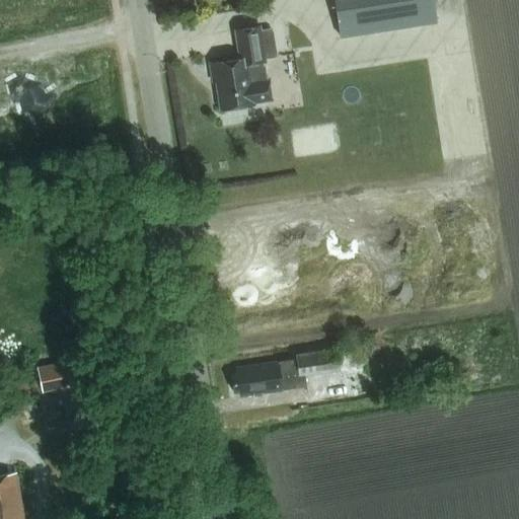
[(335,0),(341,36),(439,21),(435,0),(335,0)]
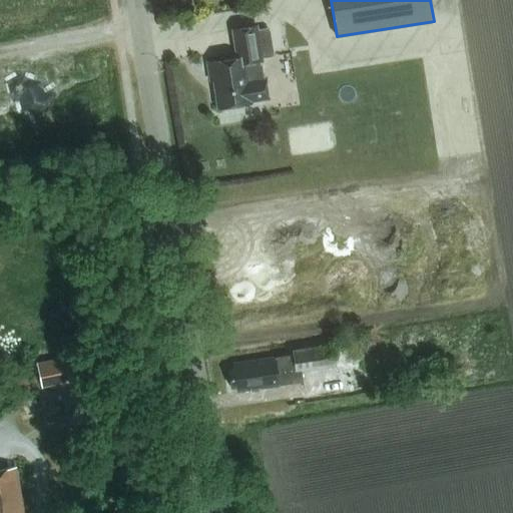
[(258,60),(263,59),(258,26),(233,29),(237,58),(207,63),(210,80),(213,79),(217,106),(251,101),(251,99),(269,97),(266,77),(263,77),(261,62),(258,60)]
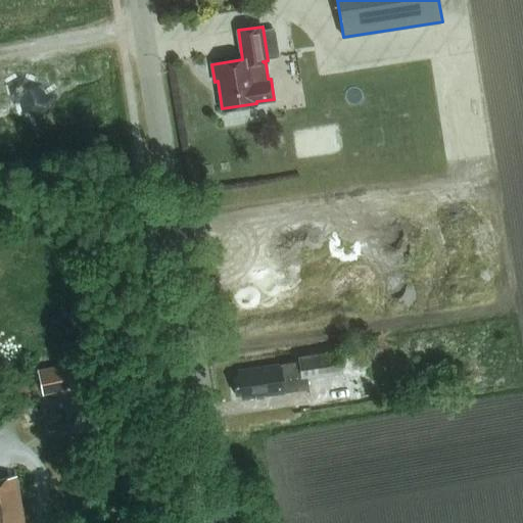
[(286,392),(310,389),(308,377),(343,372),(340,350),(298,357),(299,361),(282,364),(281,362),(239,369),(239,374),(233,375),(236,394),(243,393),(244,399),(286,392)]
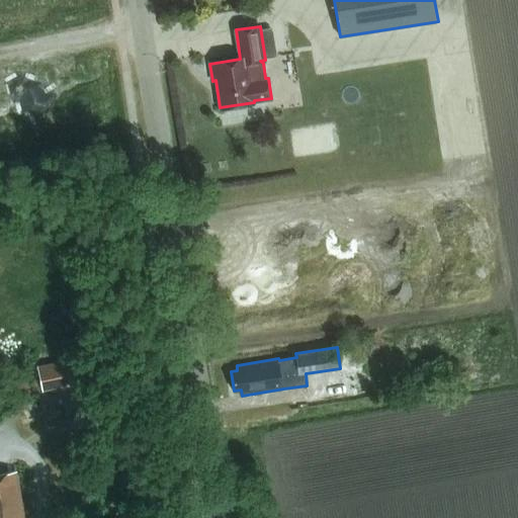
[(74,358),(37,366),(42,392),(79,384),(74,358)]
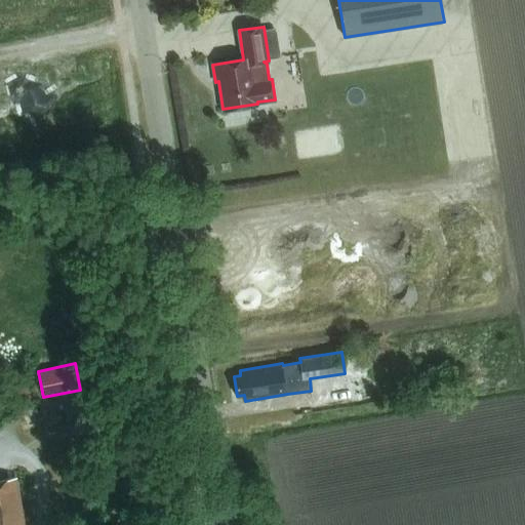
[(25,524),(17,477),(0,479),(0,524),(25,524)]
